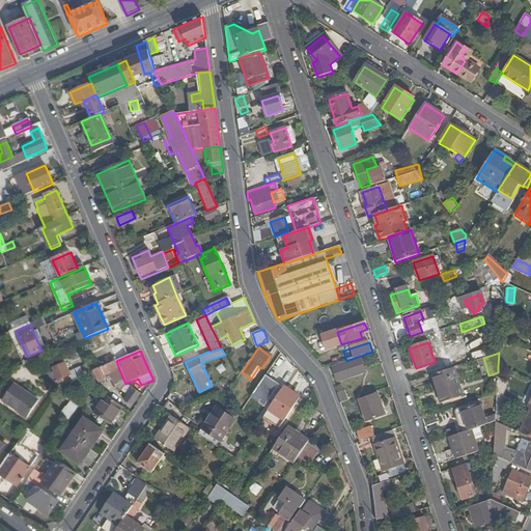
[(332,367),(337,382),(365,372),(360,358),(332,367)]
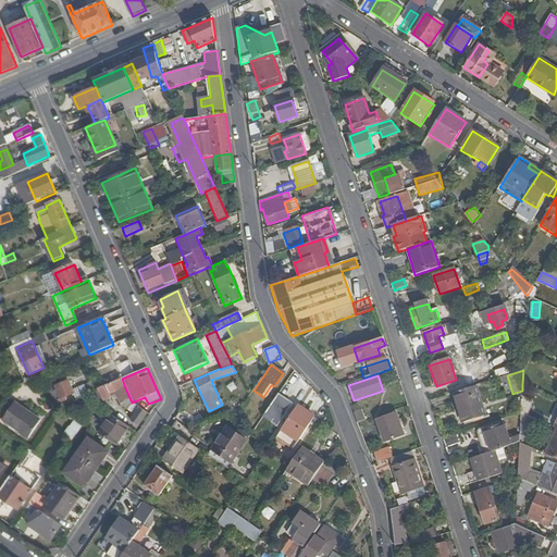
[(507,375),(503,376),(508,395),(512,394),(507,375)]
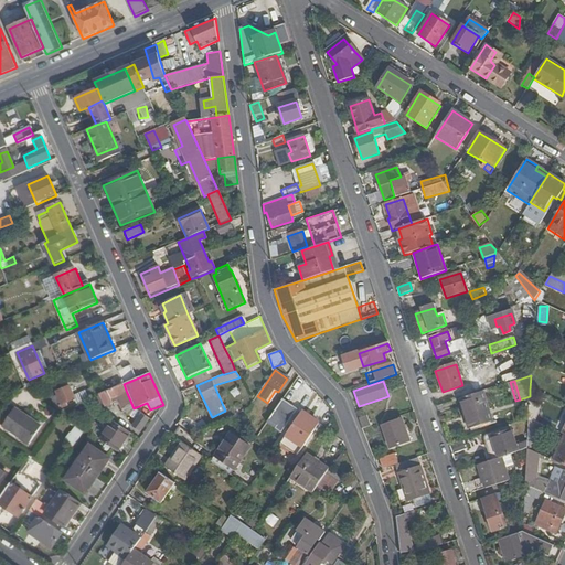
[(127,393),(124,384),(99,394),(105,406),(119,400),(118,397),(127,393)]
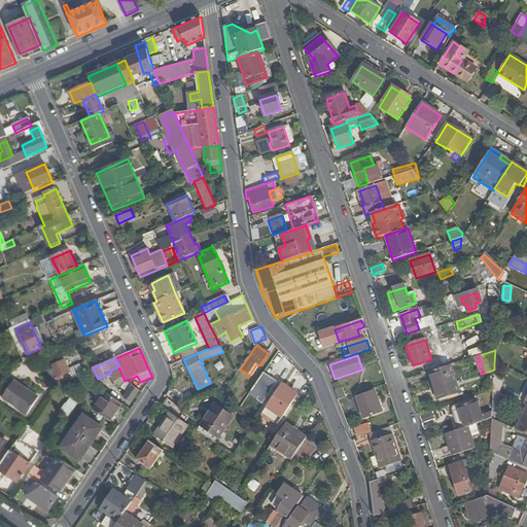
[(70,373),(65,361),(53,366),(58,378),(70,373)]
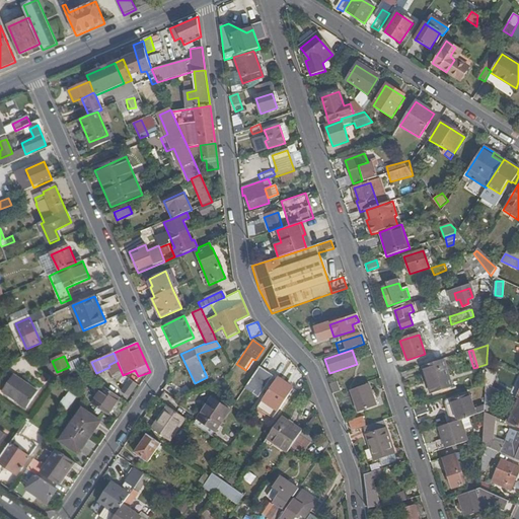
[(448,386),(441,361),(423,367),(432,394),(443,390),(443,388),(448,386)]
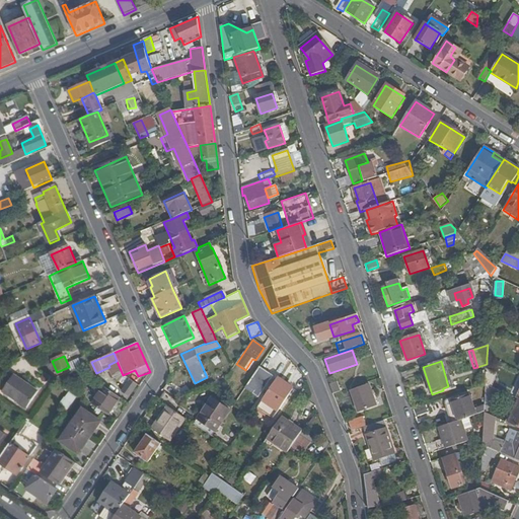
[(247,389),(262,397),(275,374),(260,366),(247,389)]
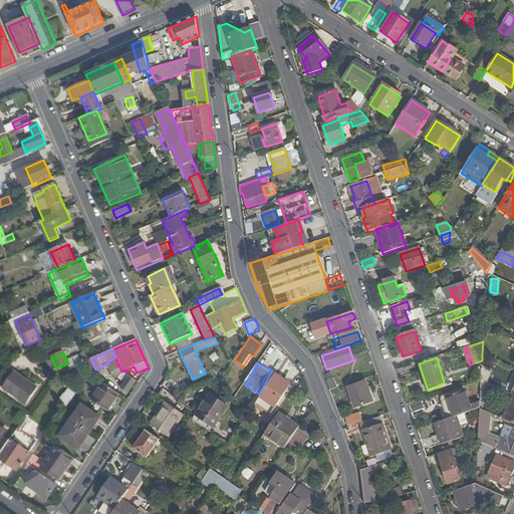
[(129,375),(121,371),(120,369),(115,376),(123,382),(129,375)]
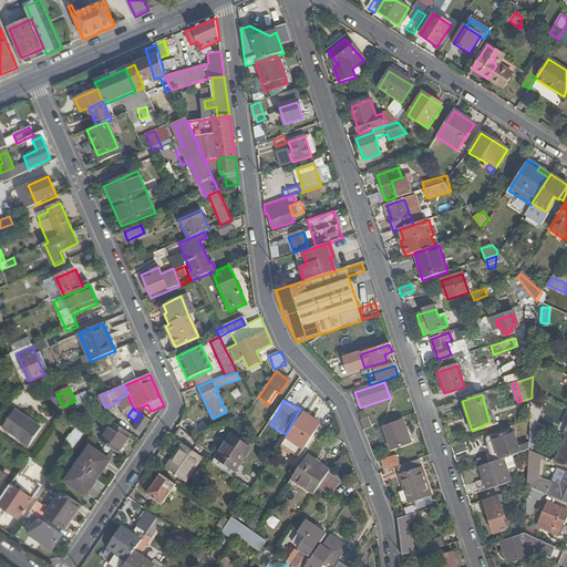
[(16,411),(3,429),(28,445),(41,428),(16,411)]
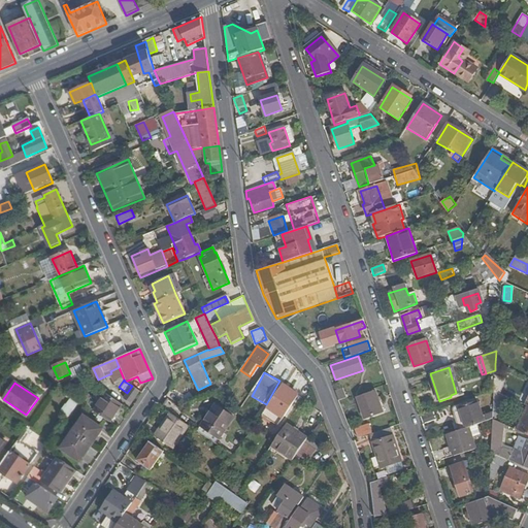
[(282,385),(267,407),(284,418),(298,396),(282,385)]
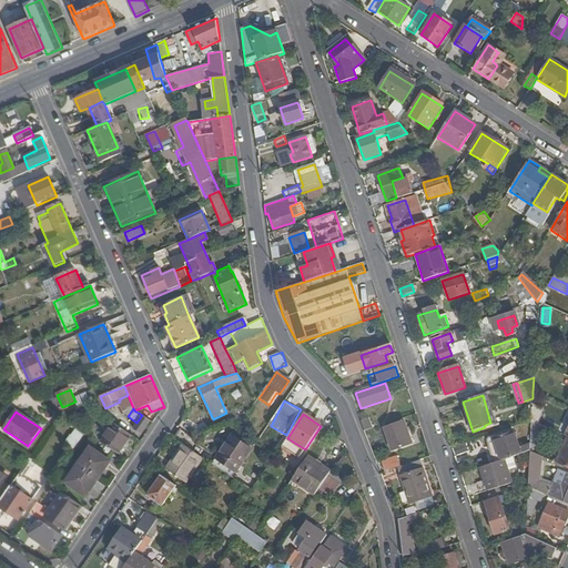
[(142,435),(151,422),(142,415),(137,423),(133,428),(142,435)]
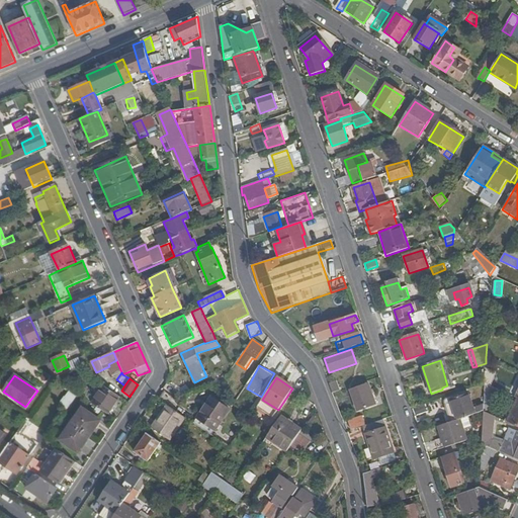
[(356,412),(375,405),(368,384),(350,392),(356,412)]
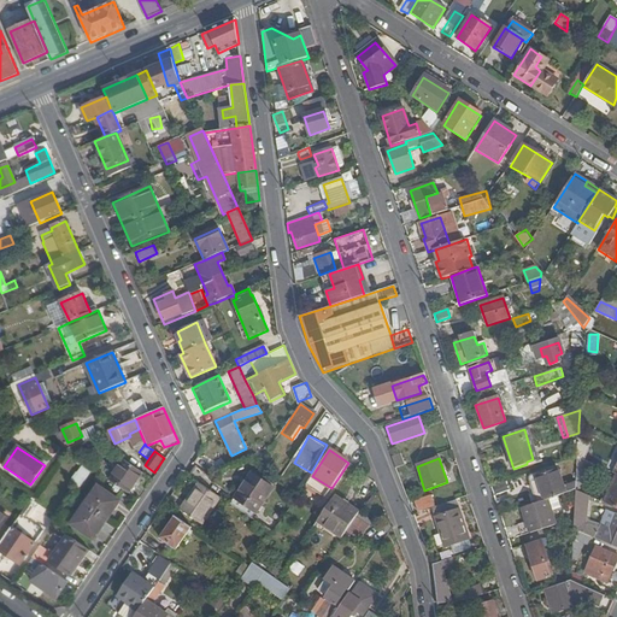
[(579,492),(591,464),(577,458),(576,482),(576,491),(579,492)]
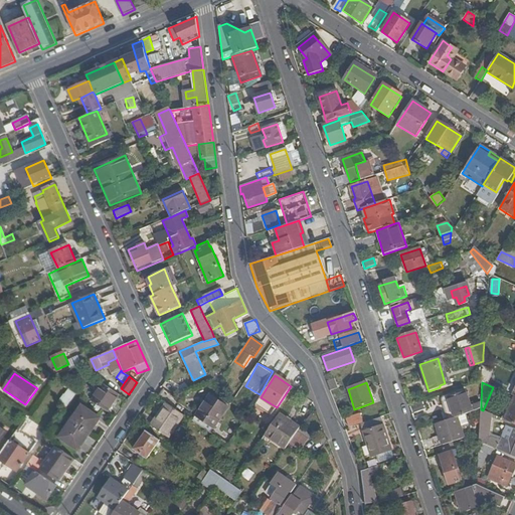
[(91,400),(108,412),(120,395),(103,383),(91,400)]
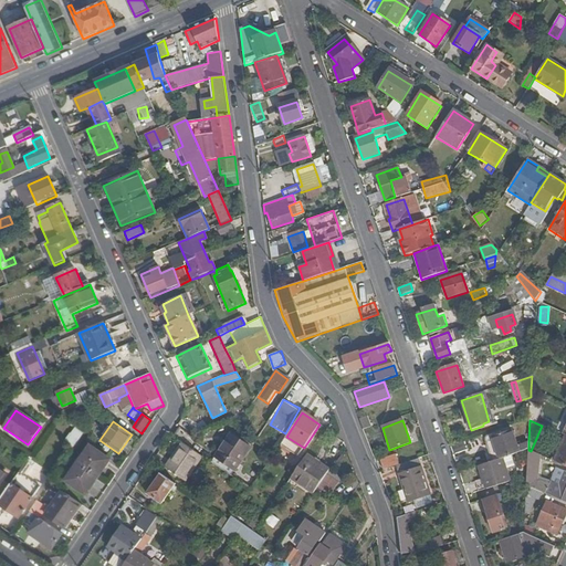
[(76,447),(86,430),(76,425),(66,441),(76,447)]
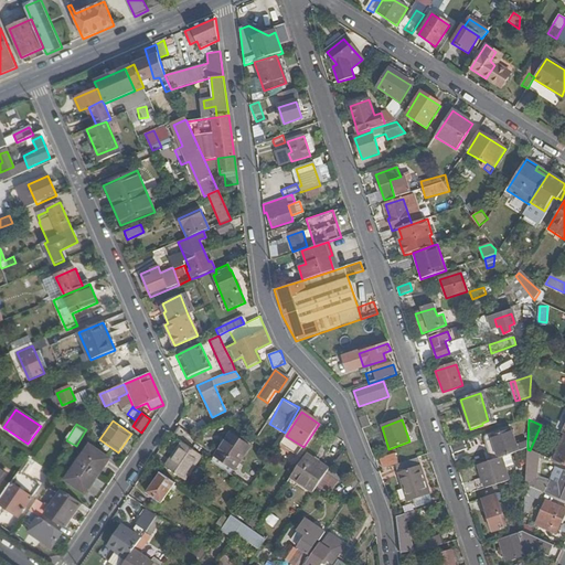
[(528,449),(528,441),(516,445),(512,430),(502,434),(501,432),(484,437),(492,460),(501,458),(528,449)]
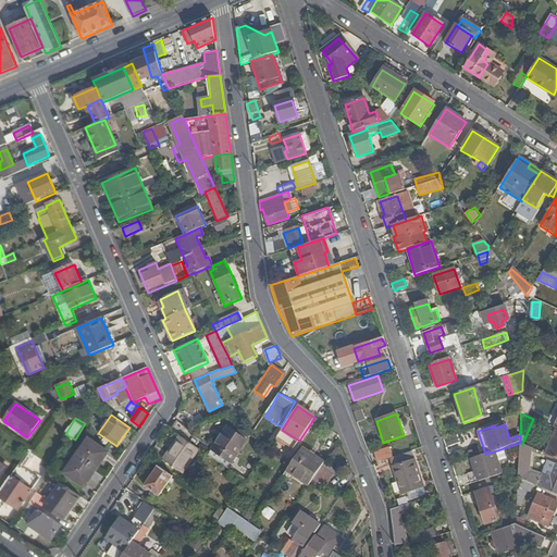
[(208,456),(227,470),(246,443),(226,429),(208,456)]
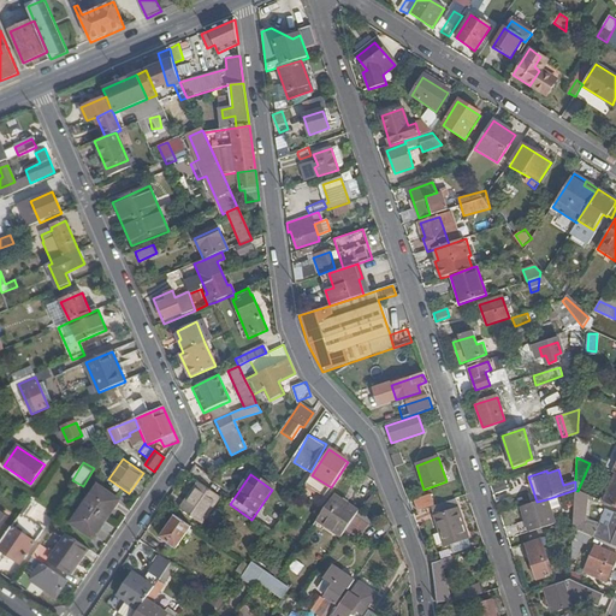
[(604,503),(615,508),(615,477),(615,478),(604,503)]
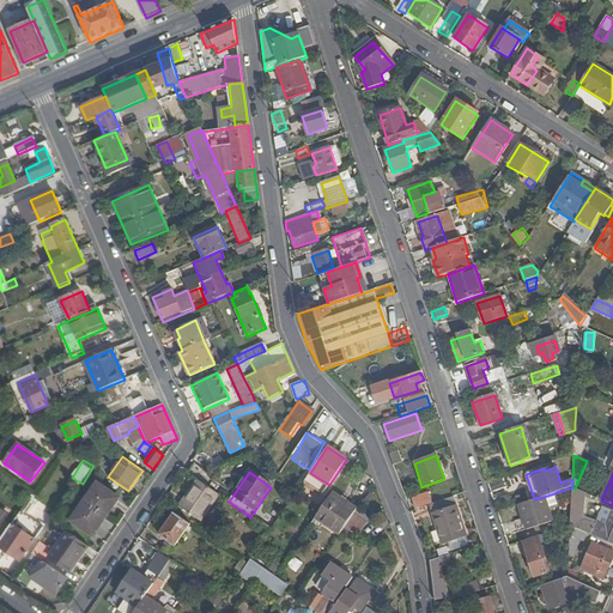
[(201,521),(218,495),(196,480),(180,505),(201,521)]
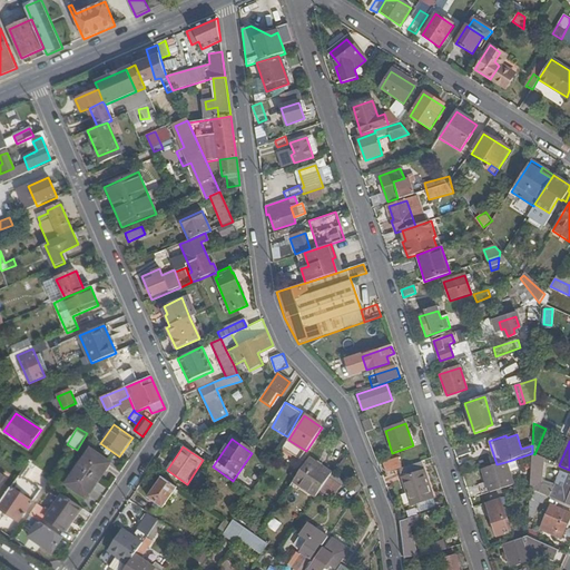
[(454,451),(457,458),(470,453),(468,446),(454,451)]
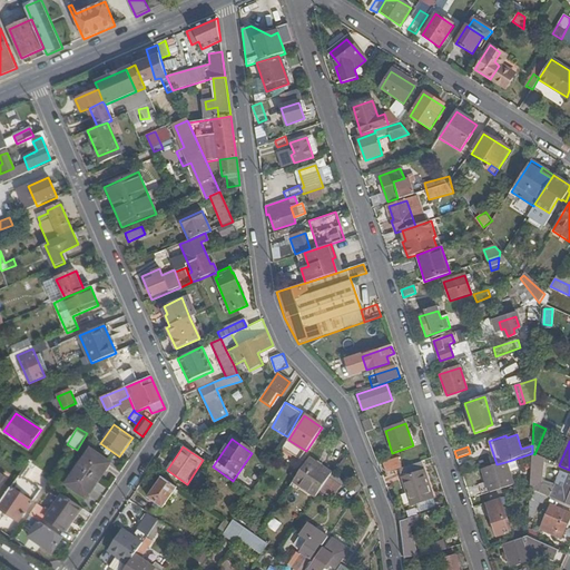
[(90,449),(78,468),(99,482),(111,464),(90,449)]
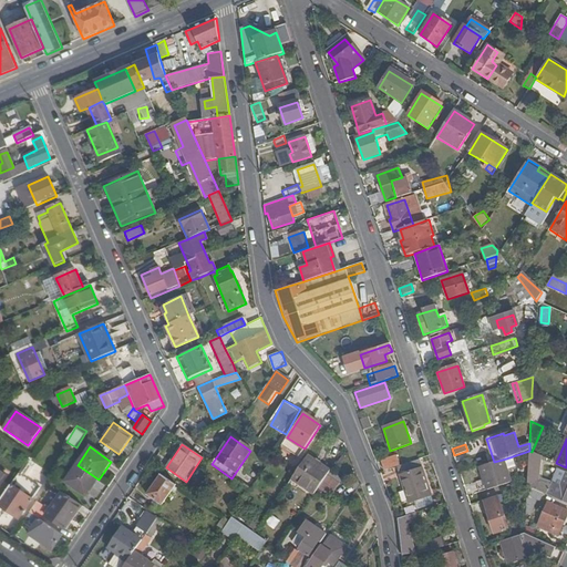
[(532,452),(529,451),(527,486),(543,493),(566,503),(566,472),(559,468),(554,482),(562,485),(558,492),(552,486),(538,481),(540,460),(544,461),(545,459),(532,452)]
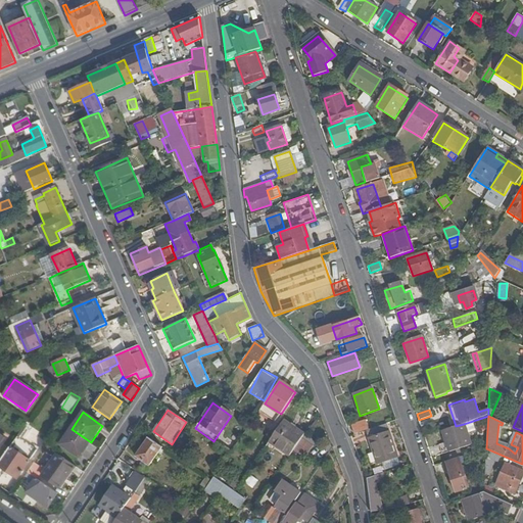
[(289,457),(294,449),(304,434),(284,420),(269,443),(289,457)]
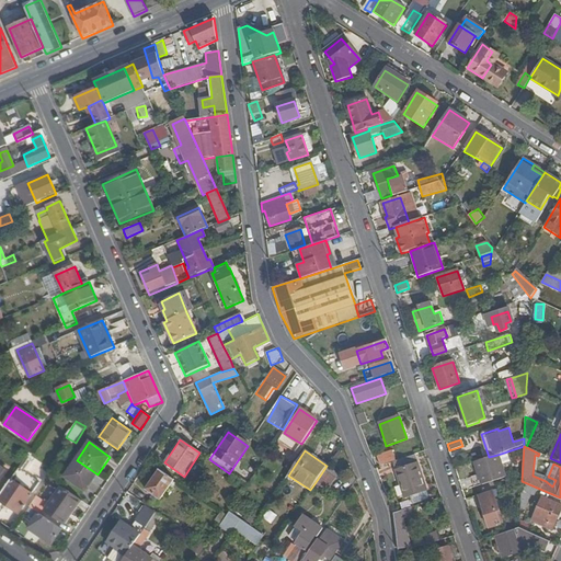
[(392,461),(395,461),(392,451),(377,457),(380,466),(392,461)]
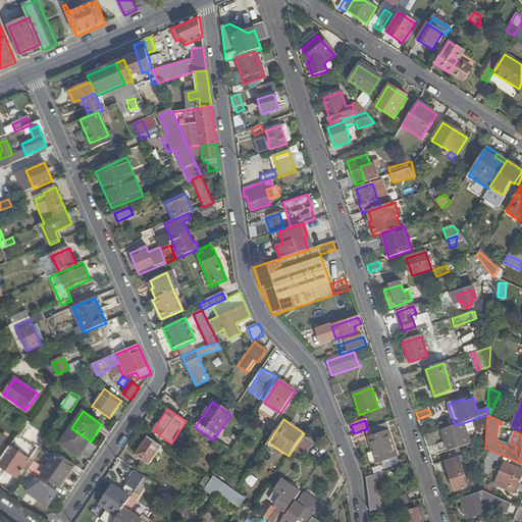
[(397,456),(385,423),(367,429),(365,429),(376,463),(397,456)]
